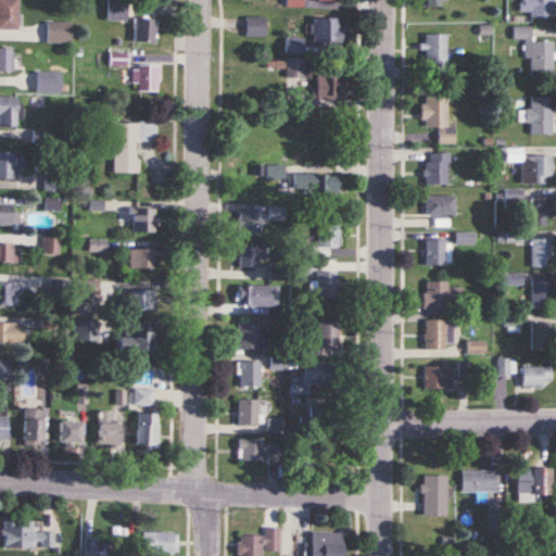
[(0,0),(0,29),(20,29),(19,0),(0,0)]
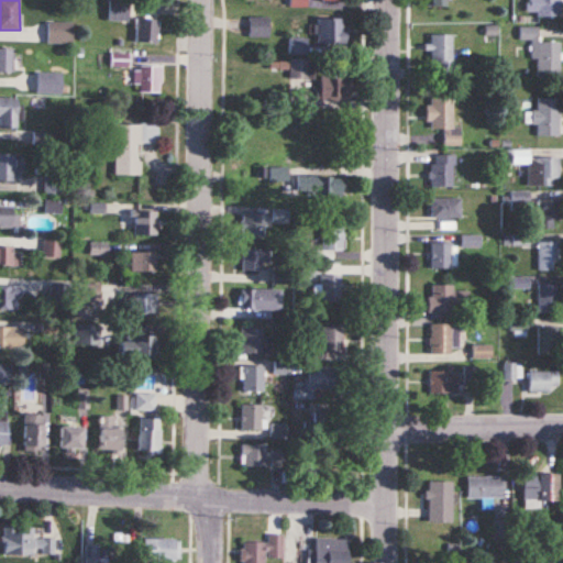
[(528,0),(528,15),(560,15),(560,0),(528,0)]
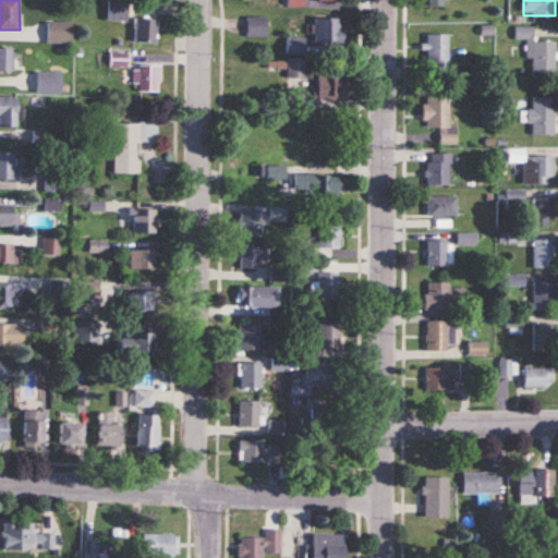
[(126,2),(108,2),(108,21),(126,21),(126,2)]
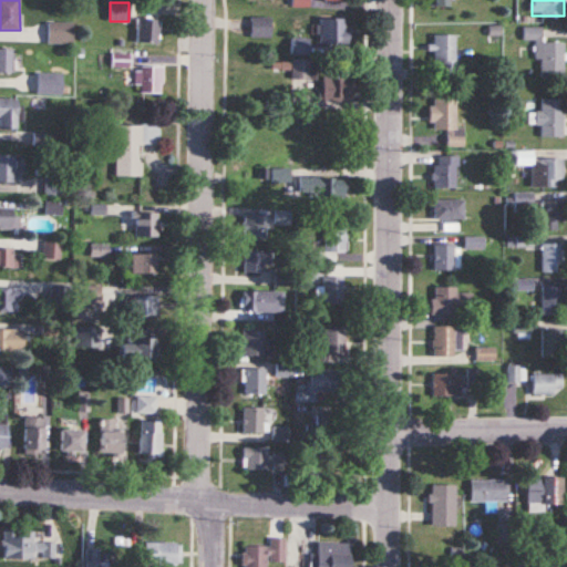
[(250,38),(271,38),(271,18),(250,18),(250,38)]
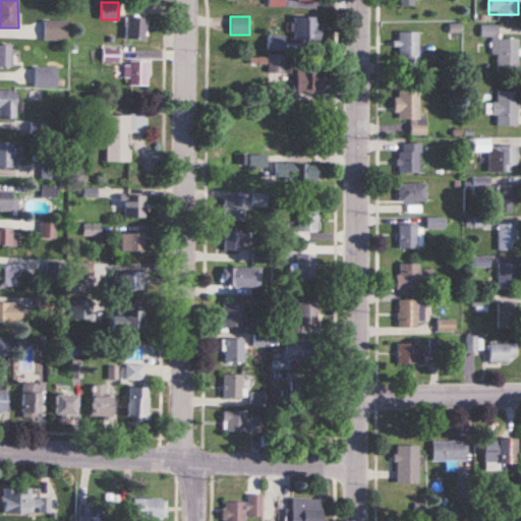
[(148,41),(148,18),(125,18),(125,41),(148,41)]
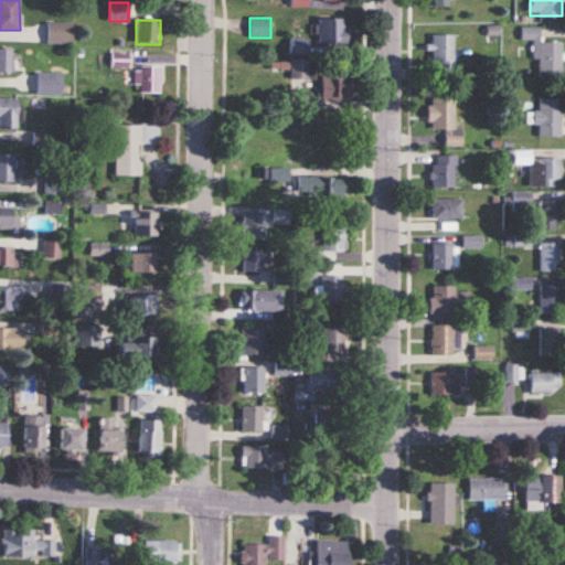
[(347,20),(318,20),(318,44),(347,44),(347,20)]
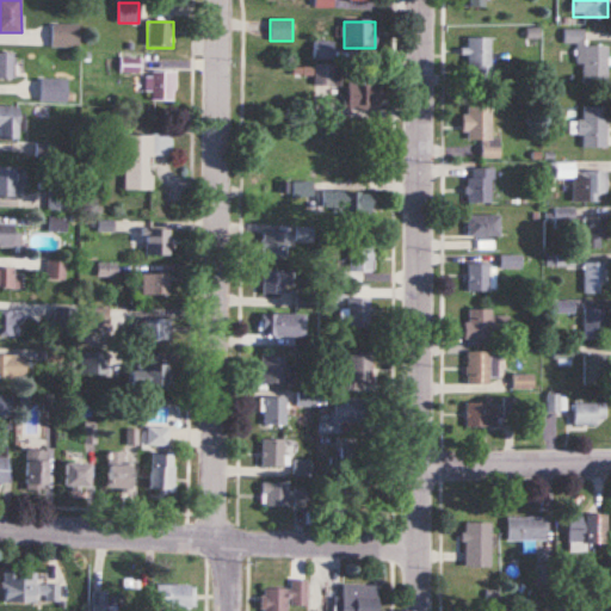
[(78,24),(51,24),(51,48),(79,48),(78,24)]
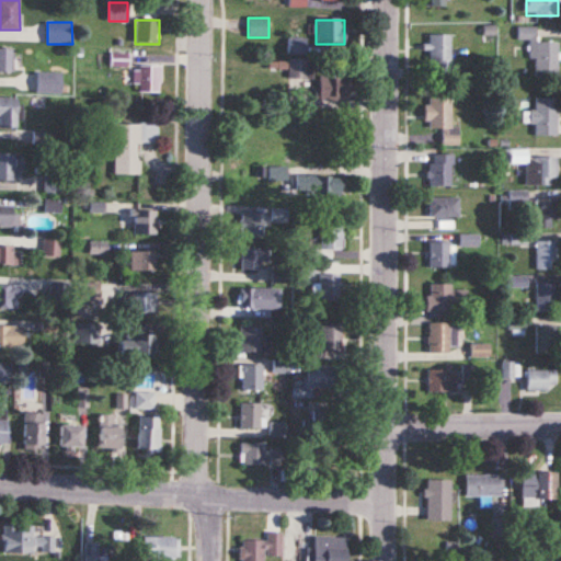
[(557,78),(558,42),(537,42),(537,27),(517,26),(517,41),(529,41),(529,59),(535,59),(535,77),(557,78)]
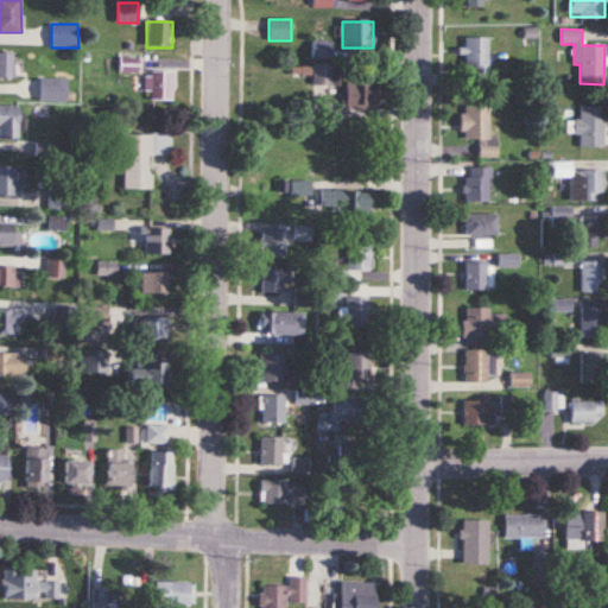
[(488,37),(466,37),(466,75),(488,75),(488,37)]
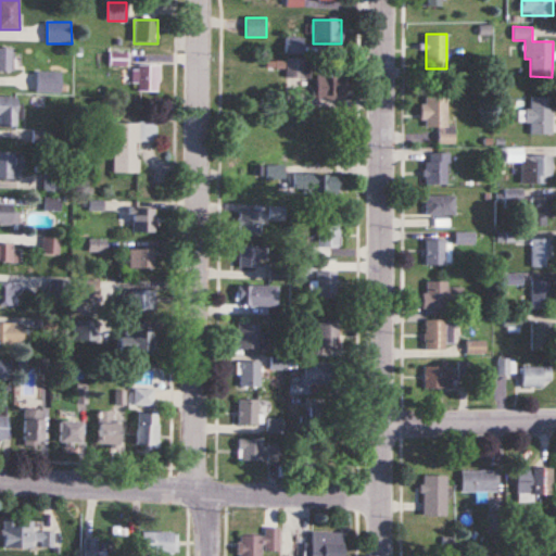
[(12,48),(0,48),(0,72),(12,72),(12,48)]
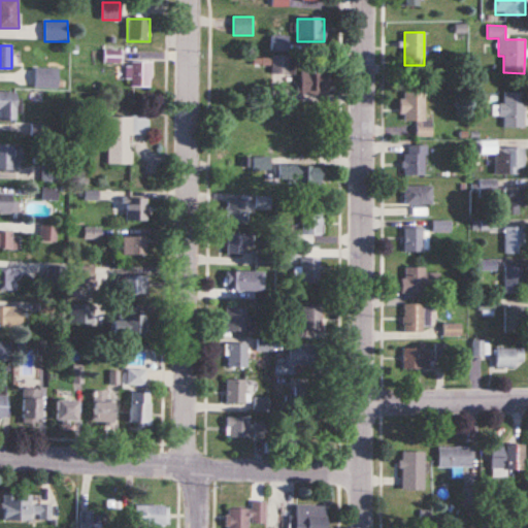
[(121,53),(104,53),(104,62),(121,62),(121,53)]
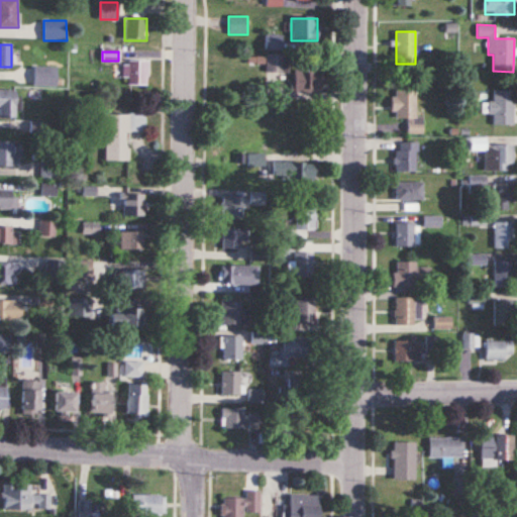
[(282,56),(267,56),(267,74),(282,74),(282,56)]
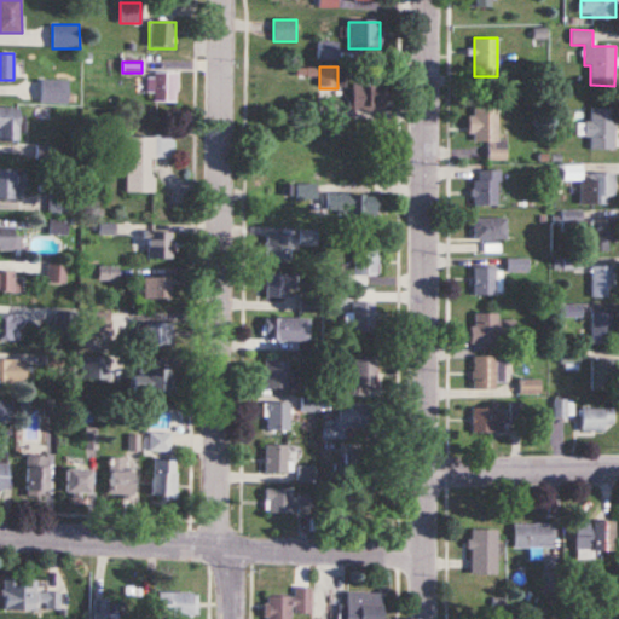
[(178,73),(152,73),(152,103),(178,103),(178,73)]
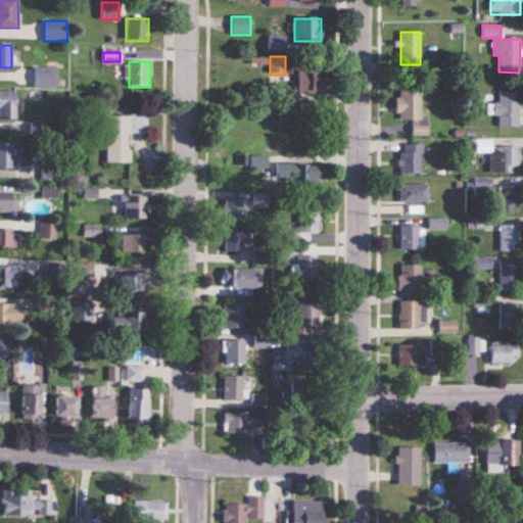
[(34,88),(56,88),(56,68),(34,68),(34,88)]
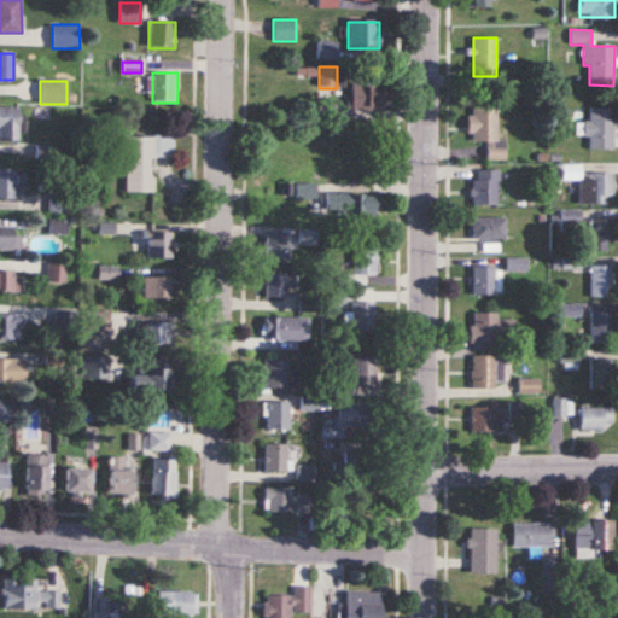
[(385,111),(385,85),(350,85),(350,111),(385,111)]
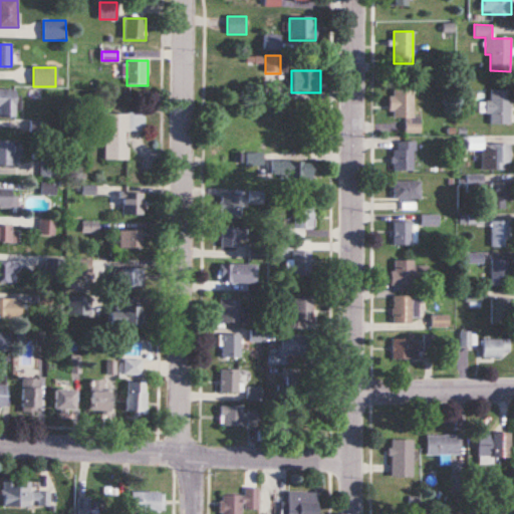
[(16,90),(0,89),(0,117),(16,117),(16,90)]
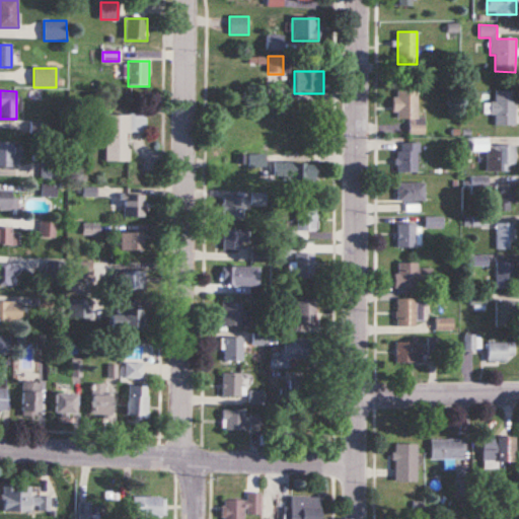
[(495,103),(486,103),(486,114),(495,114),(495,126),(516,126),(515,90),(495,91),(495,103)]
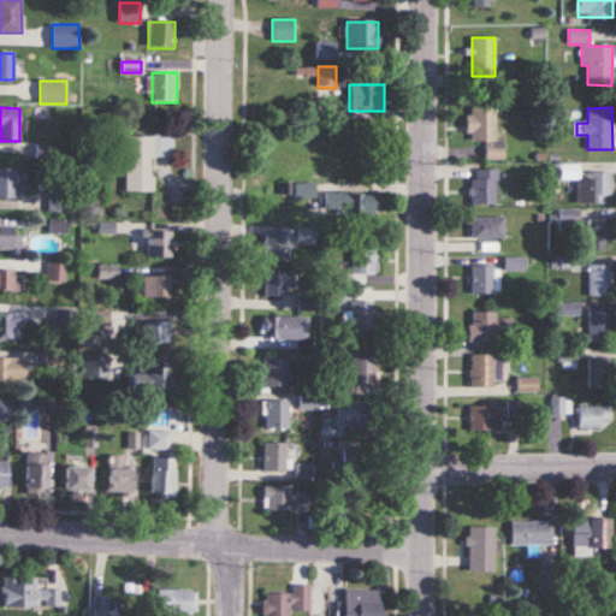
[(495,141),(495,108),(467,108),(467,143),(485,143),(485,161),(504,161),(504,141),(495,141)]
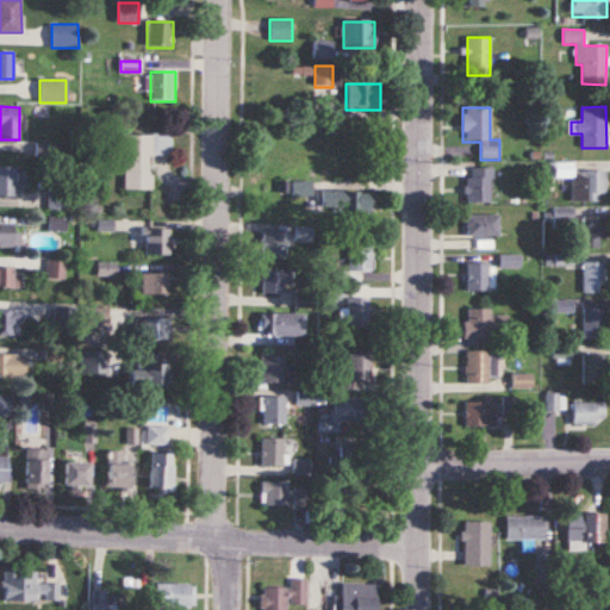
[(123,136),(124,192),(150,191),(149,156),(170,156),(170,135),(123,136)]
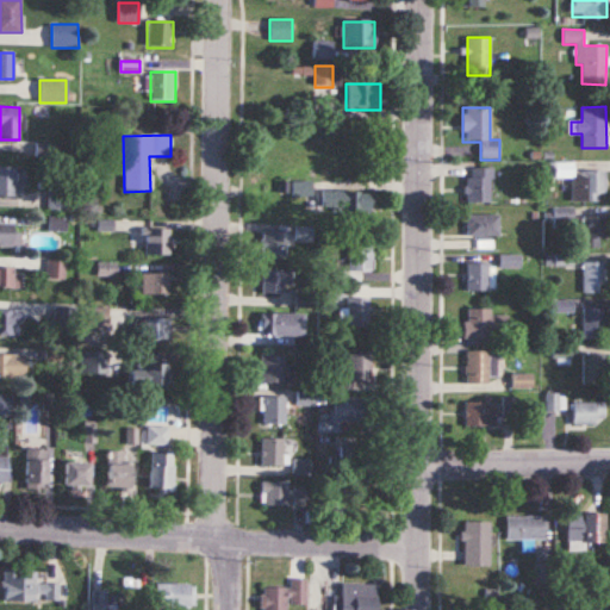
[(50,144),(38,145),(39,157),(51,156),(50,144)]
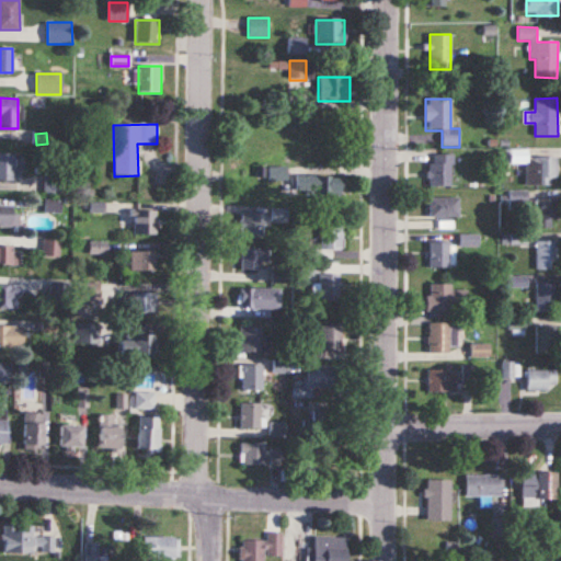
[(527,158),(527,150),(511,150),(511,163),(526,163),(526,186),(556,186),(556,158),(527,158)]
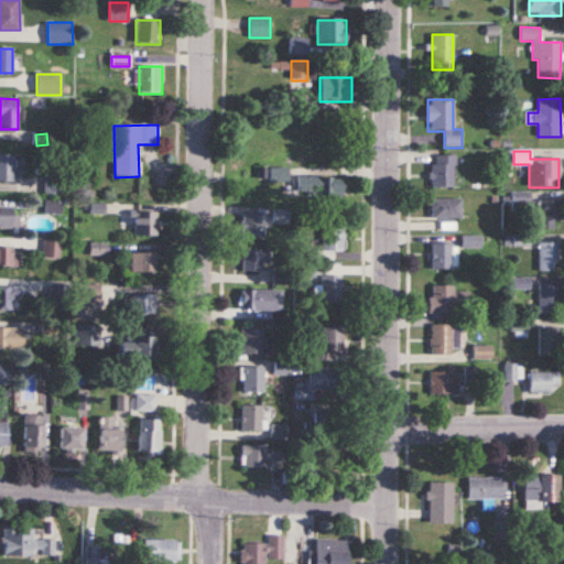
[(0,155),(0,181),(19,182),(19,155),(0,155)]
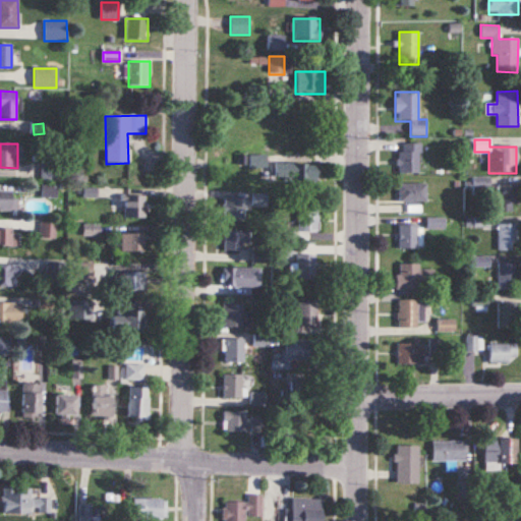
[(399,174),(419,174),(419,145),(399,145),(399,174)]
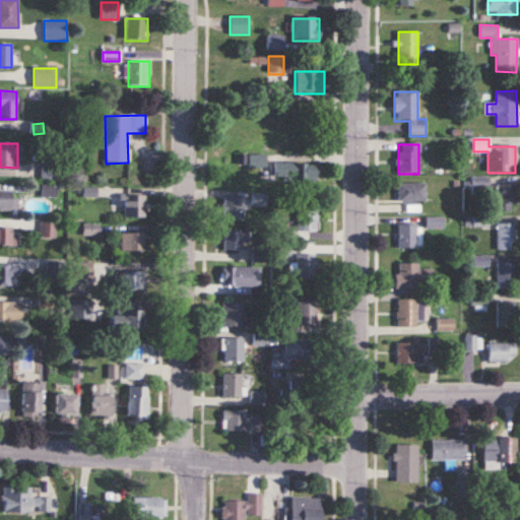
[(250,170),(267,170),(267,156),(250,156),(250,170)]
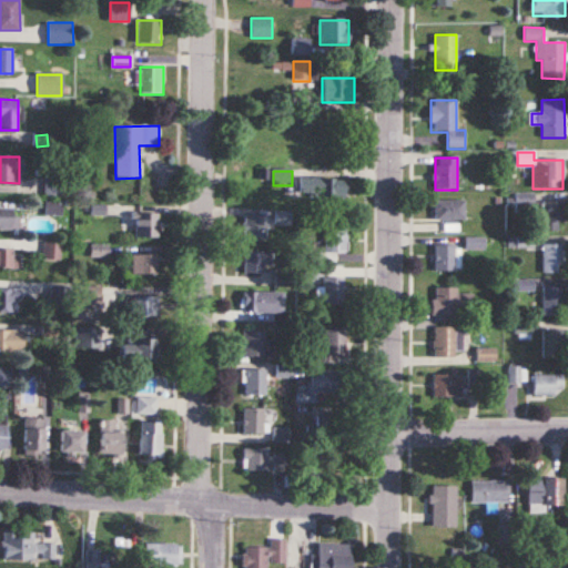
[(44,195),(61,195),(61,178),(44,178),(44,195)]
